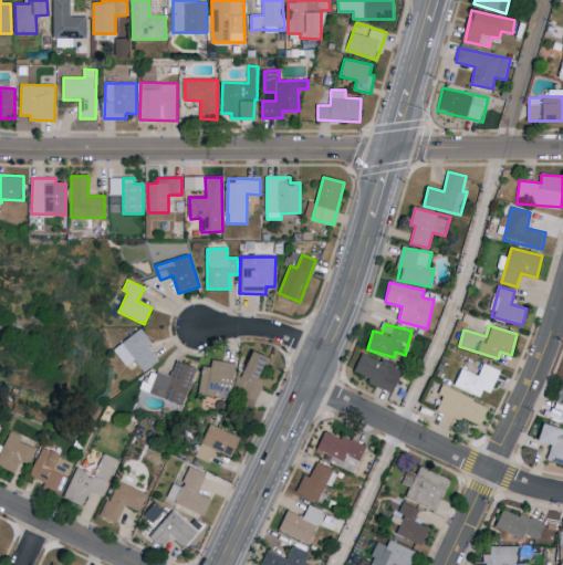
[(126,366),(135,359),(144,372),(158,361),(148,346),(152,343),(141,328),(113,349),(126,366)]
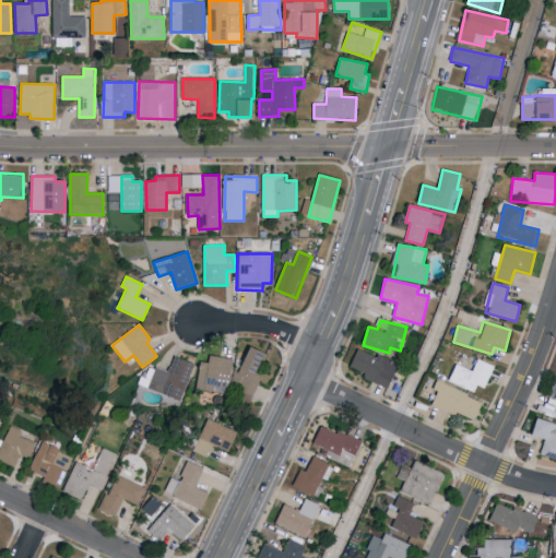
[(251,403),(268,355),(245,347),(228,394),(251,403)]
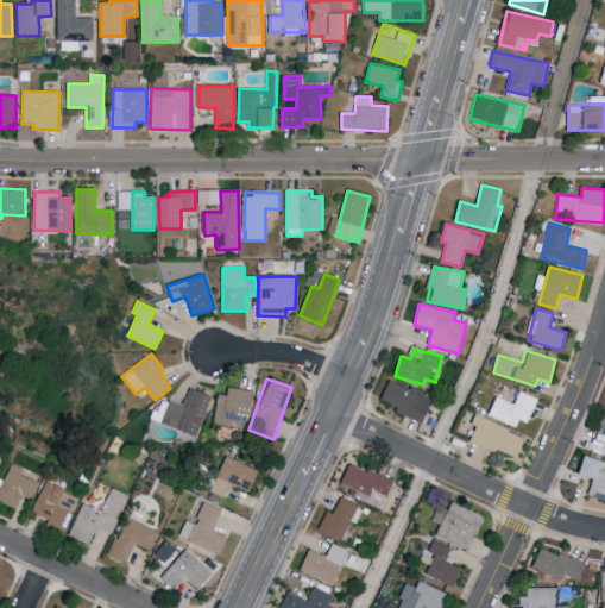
[(389,381),(380,400),(397,406),(395,413),(423,424),(433,397),(389,381)]
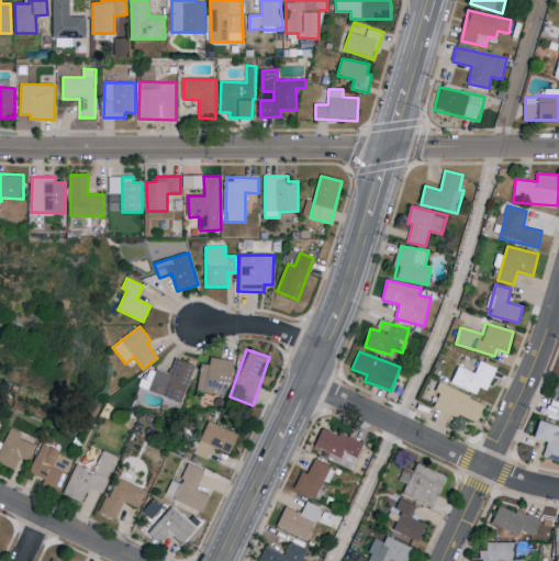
[(227,396),(233,361),(205,357),(200,392),(227,396)]
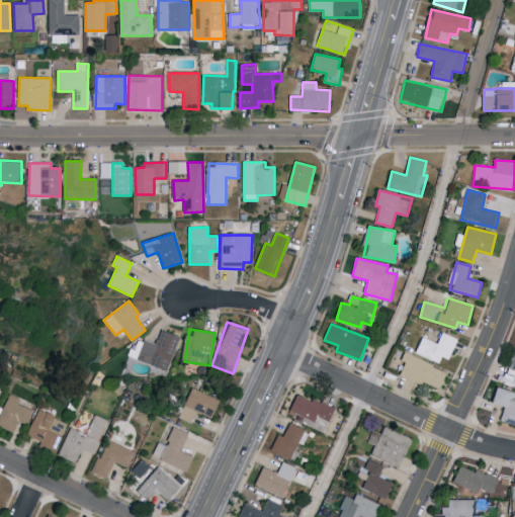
[(179,337),(161,331),(157,344),(144,340),(138,361),(170,370),(179,337)]
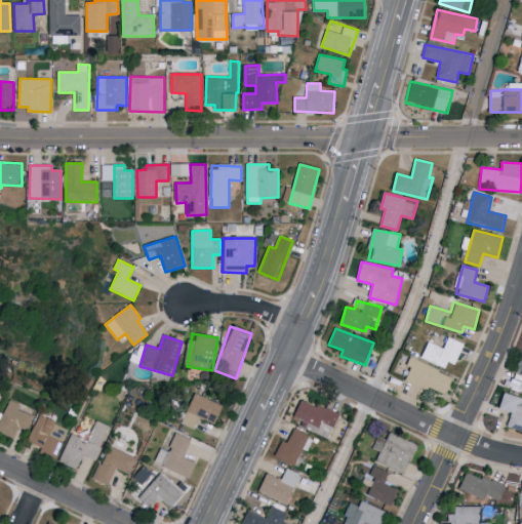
[(444,368),(447,362),(454,365),(464,344),(448,337),(443,349),(428,341),(420,358),(444,368)]
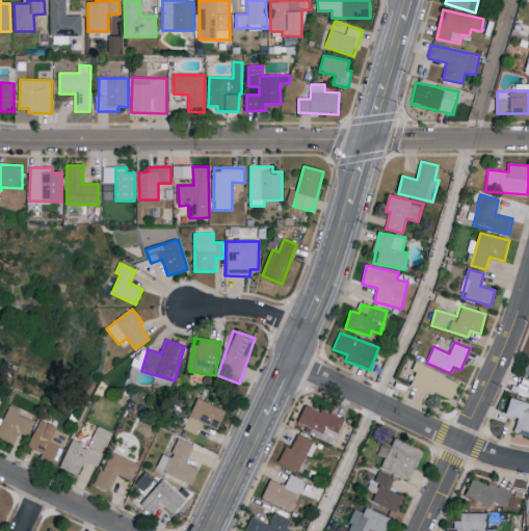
[(457,380),(415,363),(411,373),(415,375),(411,385),(449,400),(457,380)]
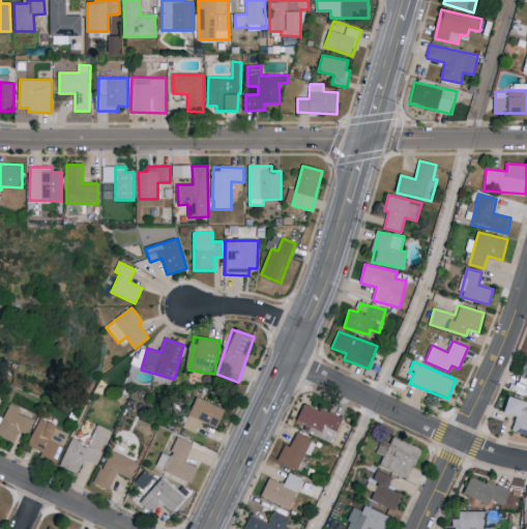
[(198,434),(203,422),(216,429),(225,410),(197,397),(183,428),(198,434)]
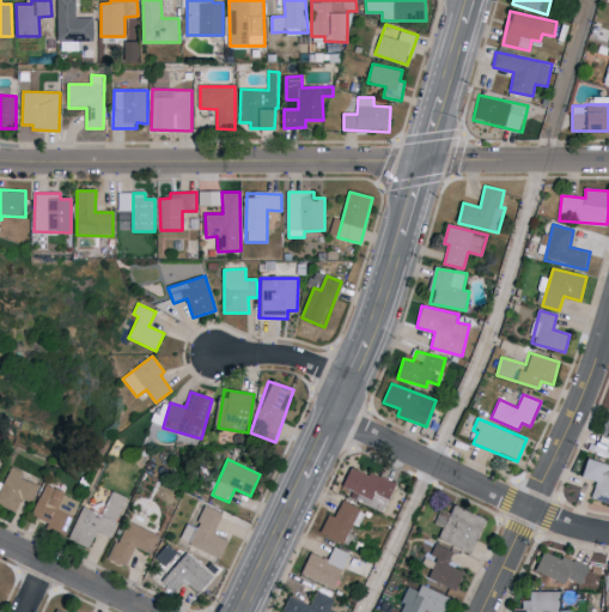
[(608,466),(584,460),(579,479),(596,484),(591,500),(608,503),(608,466)]
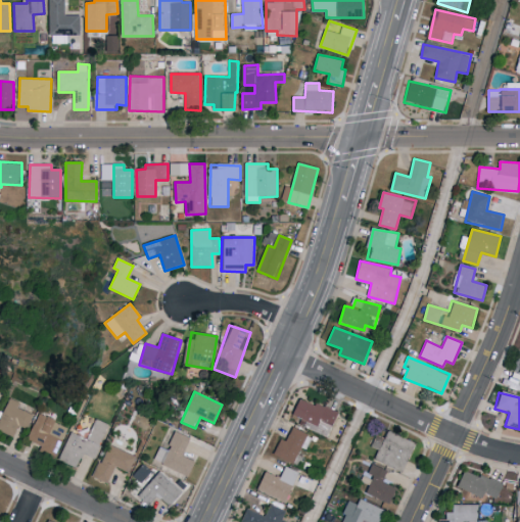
[(330,434),(338,414),(299,397),(291,417),(330,434)]
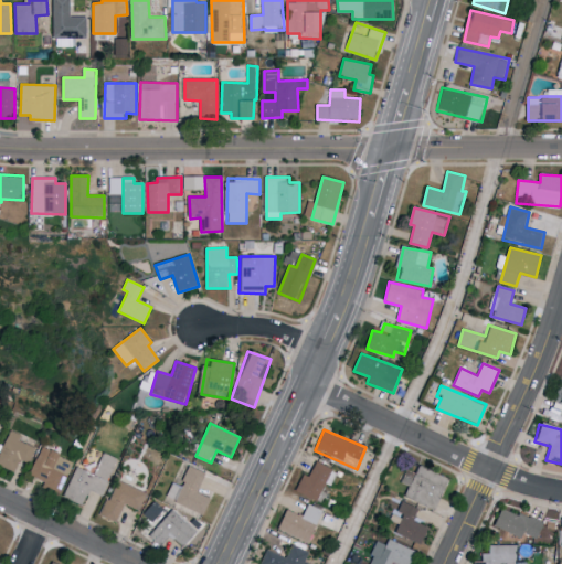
[(31,464),(38,448),(21,442),(23,436),(12,431),(0,457),(0,465),(17,472),(22,459),(31,464)]
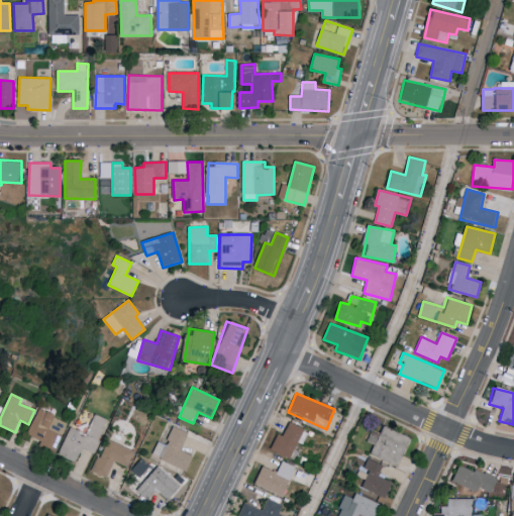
[(70,423),(41,409),(27,437),(57,450),(70,423)]
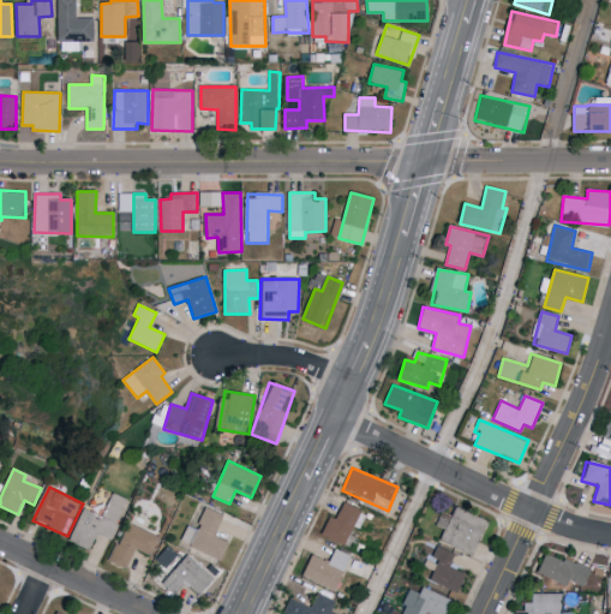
[(130,499),(113,493),(105,517),(85,508),(72,542),(93,550),(99,534),(114,540),(130,499)]
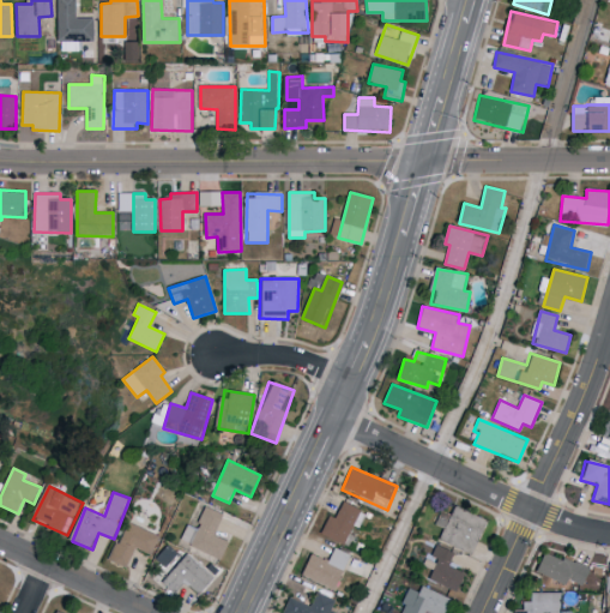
[(344,546),(355,524),(361,528),(368,514),(344,502),(336,518),(328,516),(320,534),(344,546)]
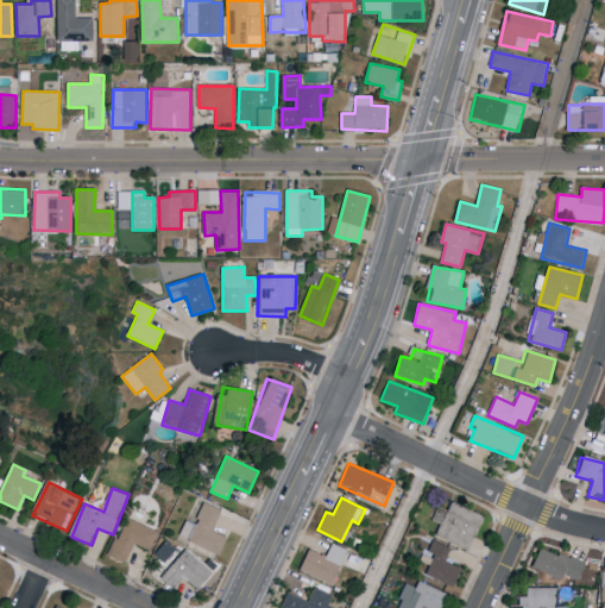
[(227,537),(214,532),(222,511),(205,502),(196,524),(187,520),(180,538),(221,555),(227,537)]
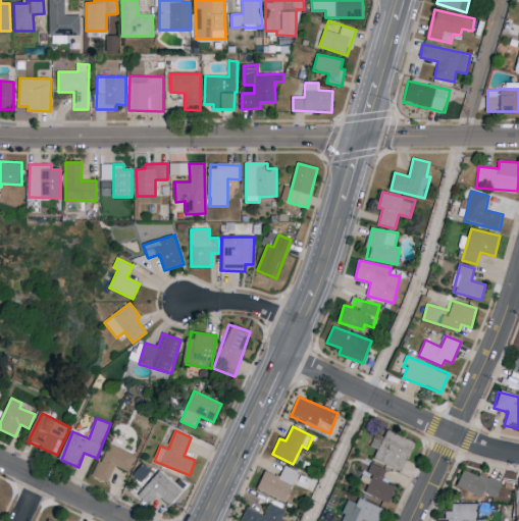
[(373,459),(402,471),(414,443),(385,430),(373,459)]
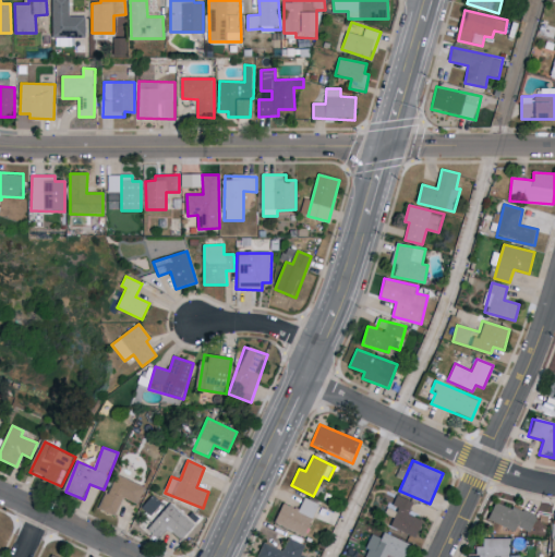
[(146,487),(117,474),(101,510),(116,516),(123,498),(139,505),(146,487)]
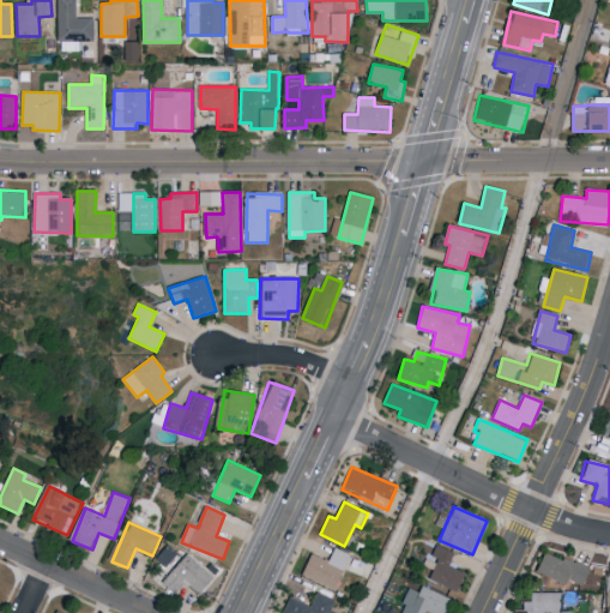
[(156,558),(167,569),(180,553),(170,544),(156,558)]
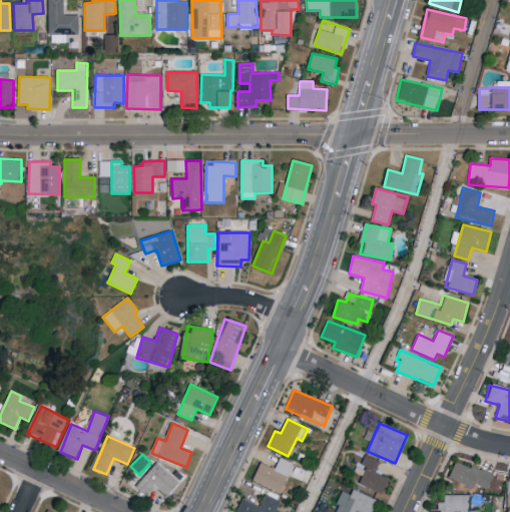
[(362,477),(359,485),(382,495),(389,479),(376,473),(380,462),(364,455),(356,474),(362,477)]
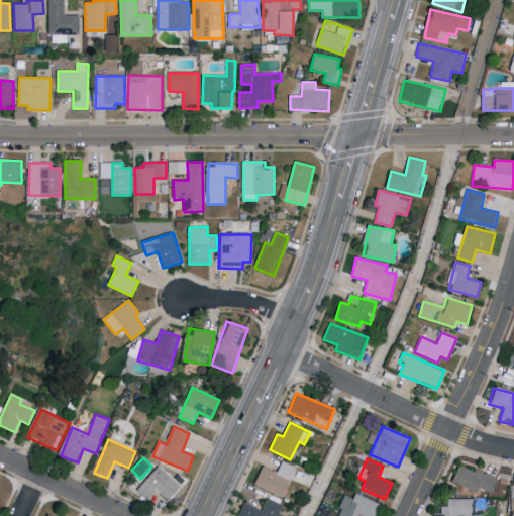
[(278,473),(263,467),(254,484),(283,497),(296,468),(283,461),(278,473)]
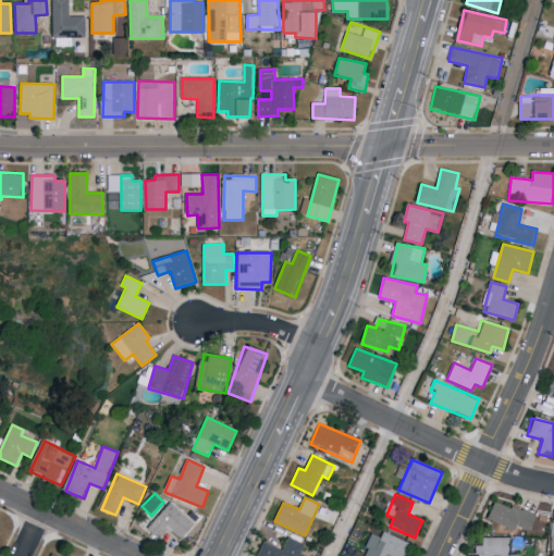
[(530,531),(537,517),(494,499),(487,519),(515,530),(517,526),(530,531)]
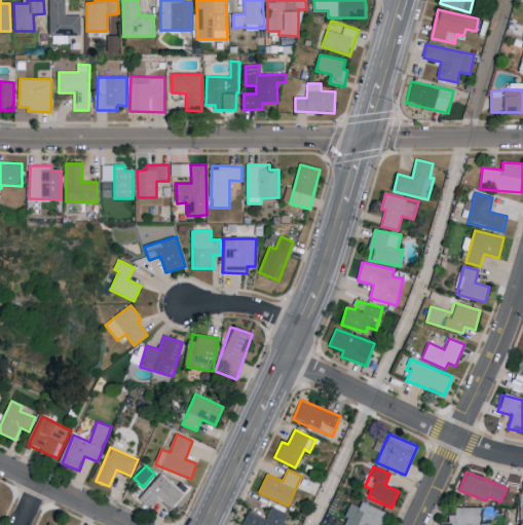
[(151,509),(158,498),(173,509),(184,492),(160,476),(142,501),(151,509)]
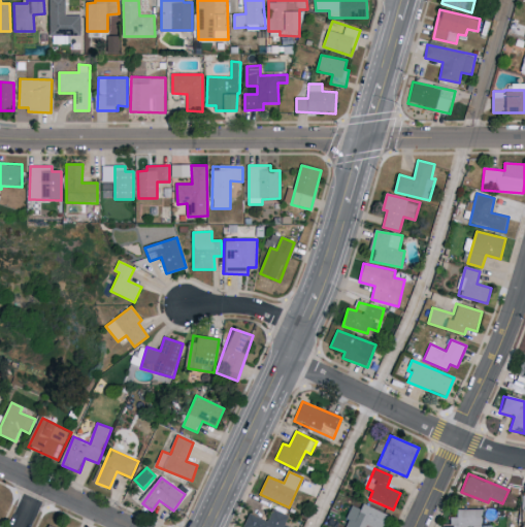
[(384,526),(389,515),(363,505),(361,508),(353,505),(345,526),(366,526),(384,526)]
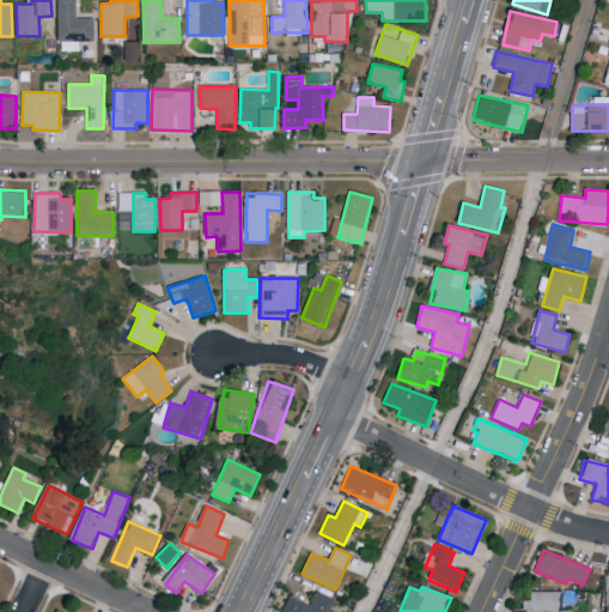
[(524,600),(524,611),(562,610),(562,591),(533,592),(533,600),(524,600)]
